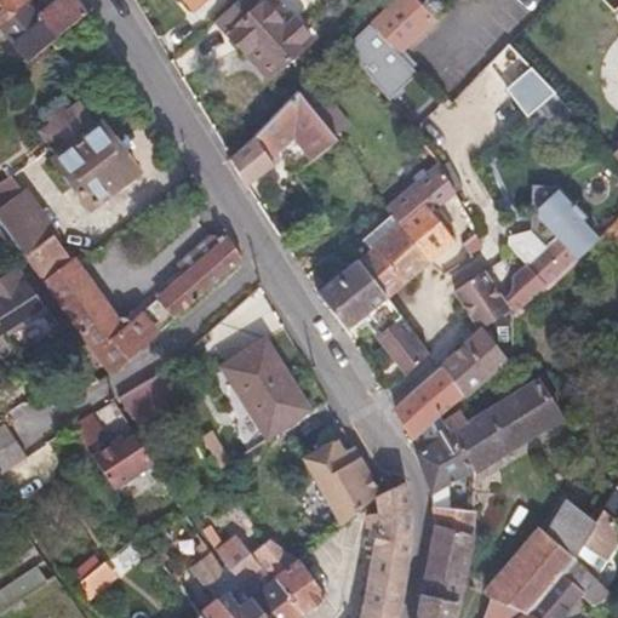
[(0,21),(4,18),(24,1),(26,0),(0,0),(0,21)]
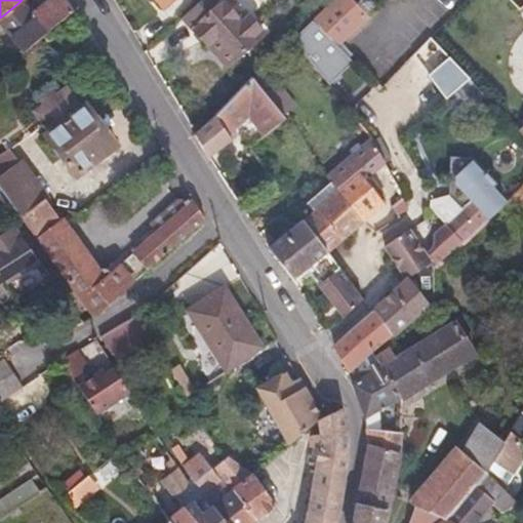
[(16,32),(12,35),(24,50),(72,11),(65,0),(49,0),(32,14),(24,4),(6,19),(16,32)]
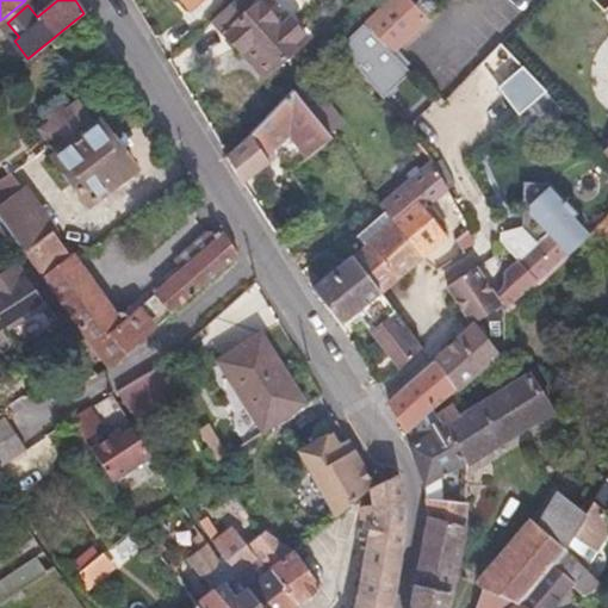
[(231,0),(210,20),(223,35),(240,54),(246,49),(266,73),(305,36),(284,13),(277,19),(259,0),(231,0)]
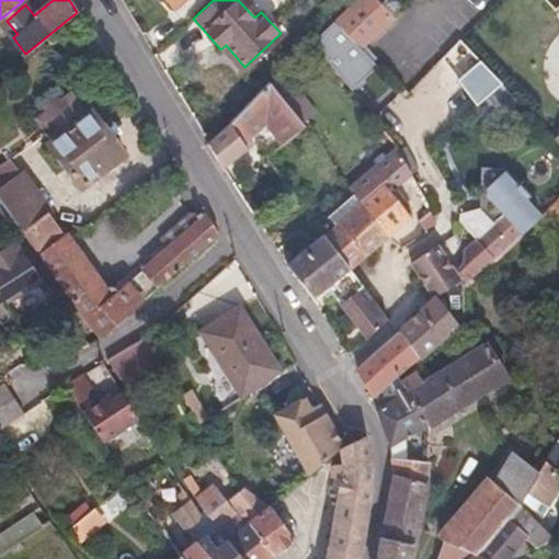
[(391,20),(373,0),(351,0),(331,20),(355,47),(391,20)]
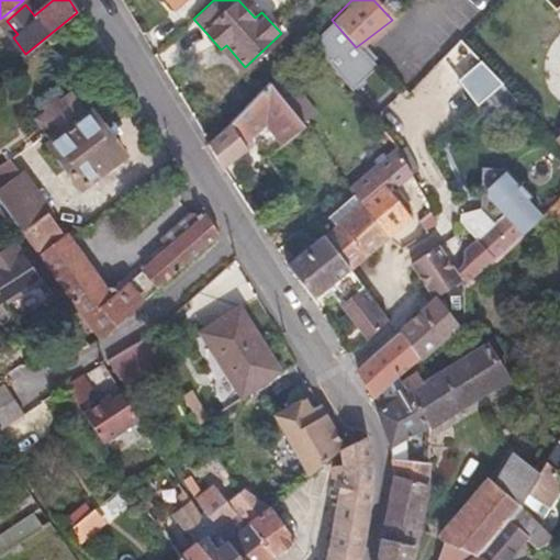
[(25,4),(22,1),(3,17),(7,21),(25,4)]
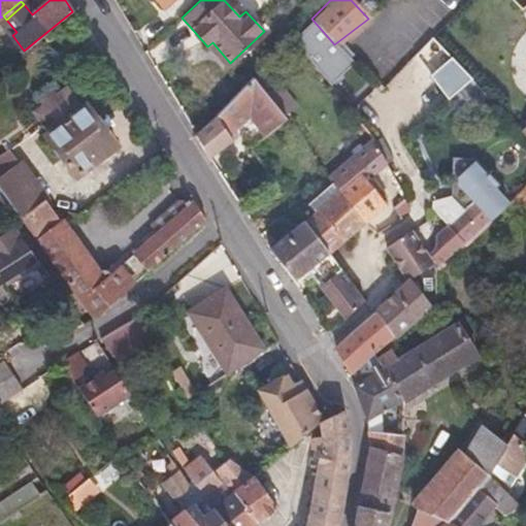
[(334,44),(311,19),(290,37),(330,83),(352,64),(334,44)]
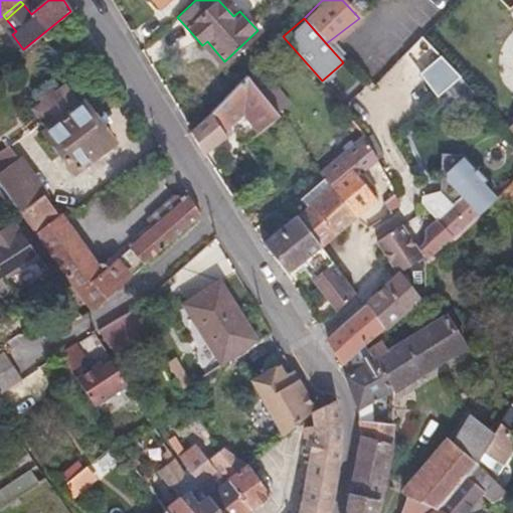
[(191,130),(203,152),(226,131),(223,127),(226,124),(221,117),(236,104),(244,113),(264,96),(247,75),(191,130)]
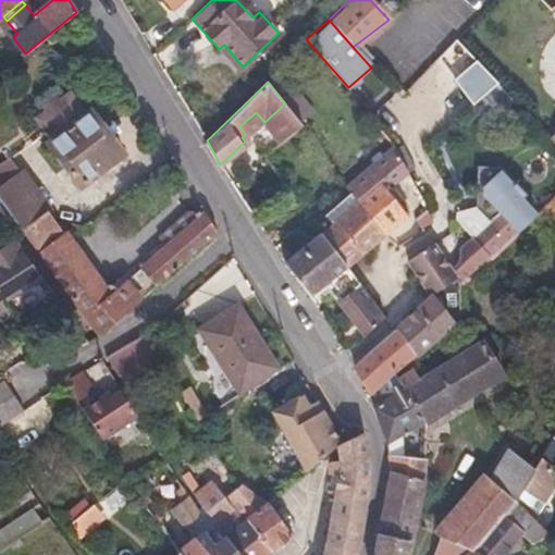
[(37,118),(53,139),(49,143),(79,185),(121,152),(91,112),(85,115),(69,94),(37,118)]
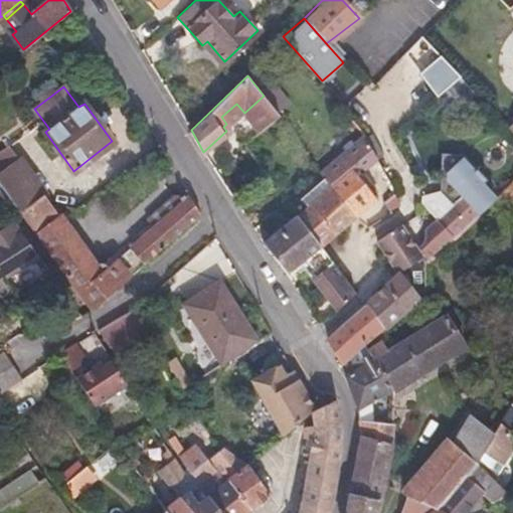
[(244,113),(262,131),(281,117),(264,96),(244,113)]
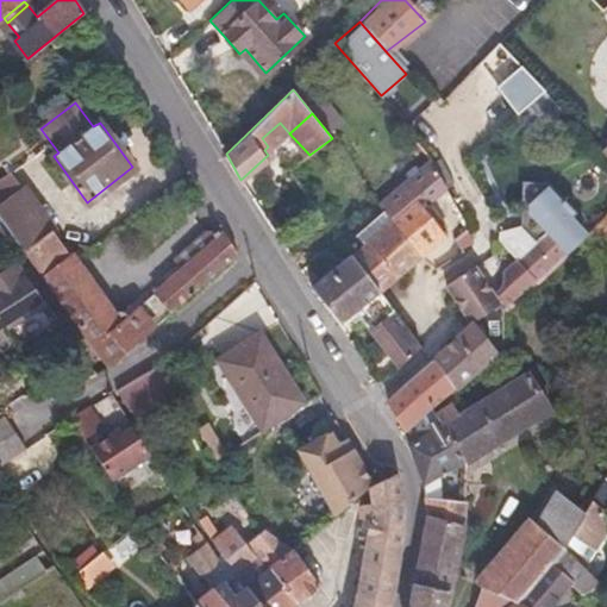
[(390,220),(419,260),(427,251),(452,232),(433,205),(449,191),(435,161),(380,202),(383,211),(390,220)]
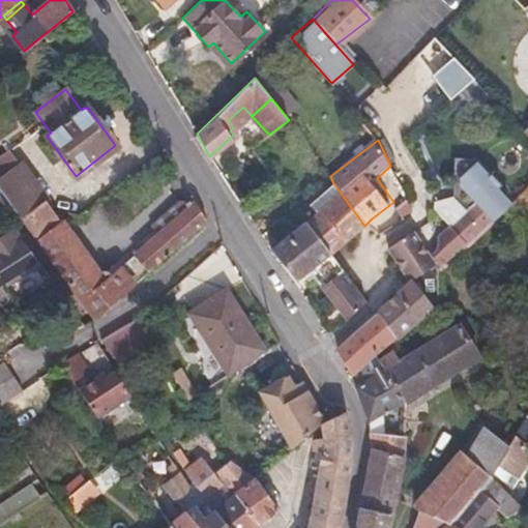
[(0,178),(19,164),(8,149),(0,155),(0,178)]
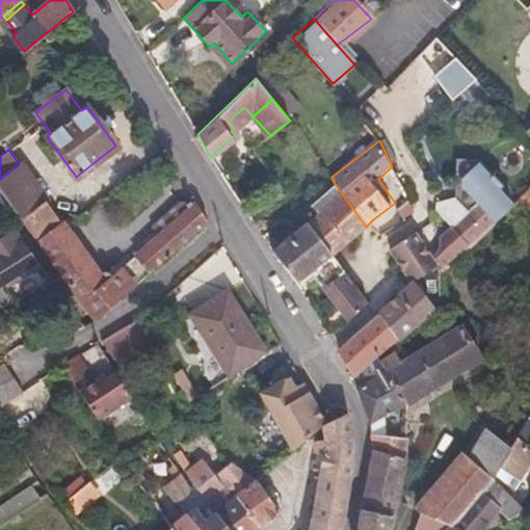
[(476,205),(493,224),(508,207),(473,161),(456,176),(454,183),(449,192),(461,208),(473,202),(476,205)]
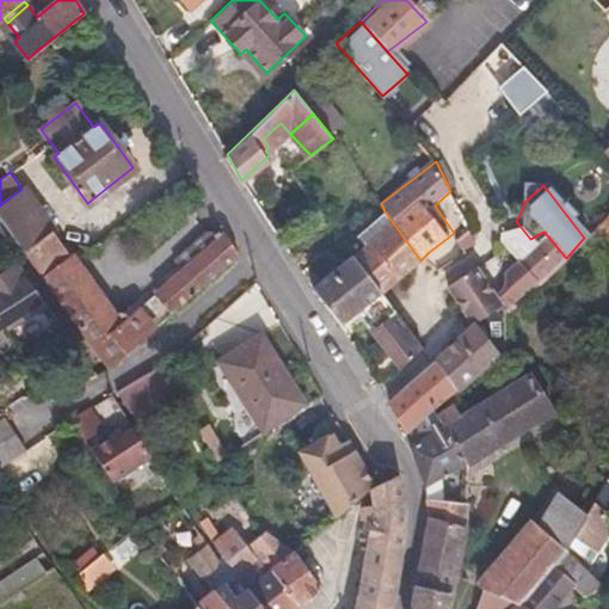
[(22,189),(0,205),(0,220),(8,231),(37,209),(22,189)]
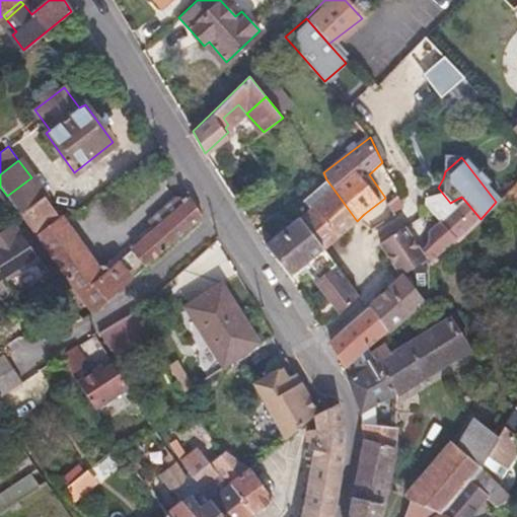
[(7,196),(21,215),(46,197),(31,177),(7,196)]
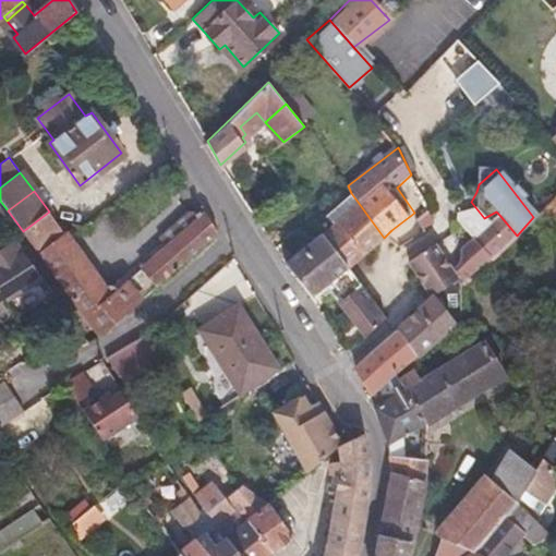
[(351,193),(326,214),(333,222),(358,202),(351,193)]
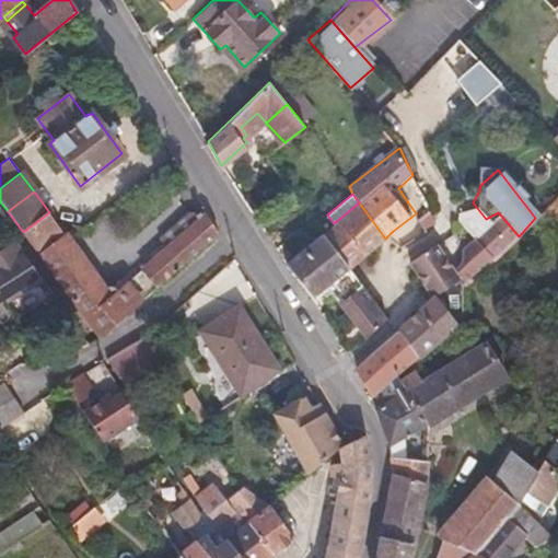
[(325,230),(351,265),(385,239),(359,202),(334,223),(326,229),(325,230)]
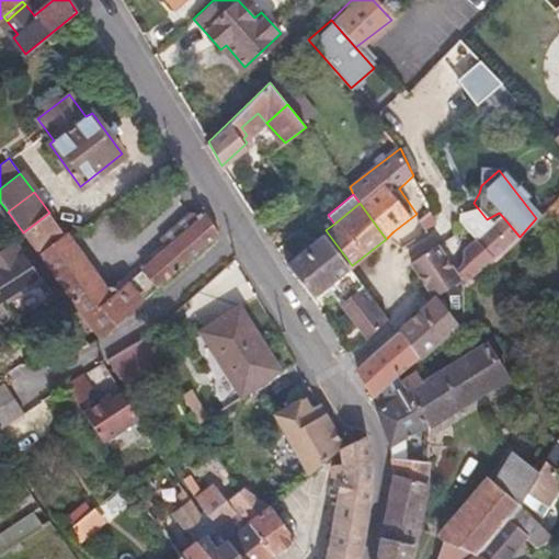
[(67,236),(42,258),(102,339),(218,231),(206,212),(201,217),(197,213),(190,212),(160,238),(168,248),(124,287),(107,288),(67,236)]
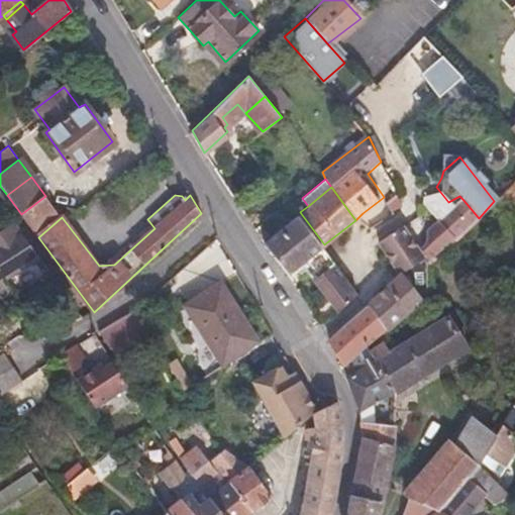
[(45,196),(21,214),(31,228),(38,237),(62,217),(45,196)]
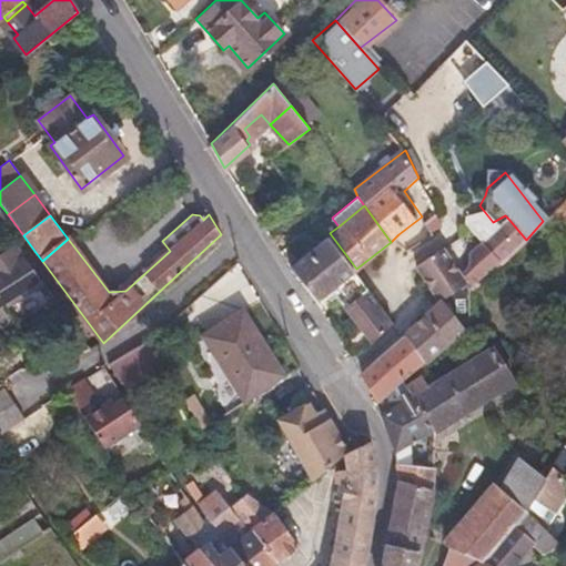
[(526,240),(508,219),(478,248),(495,268),(526,240)]
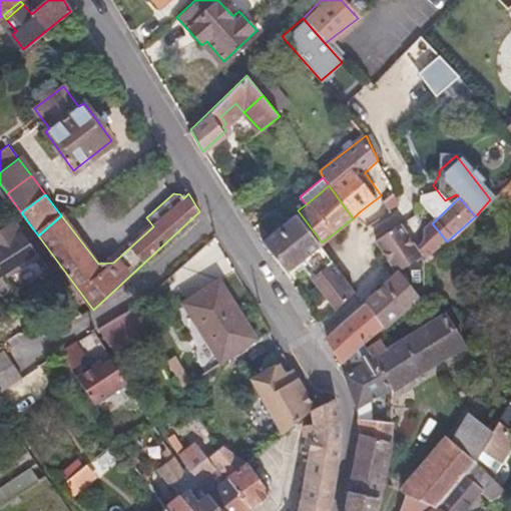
[(262,239),(288,271),(302,260),(306,266),(303,268),(336,310),(356,294),(322,242),(298,210),(262,239)]
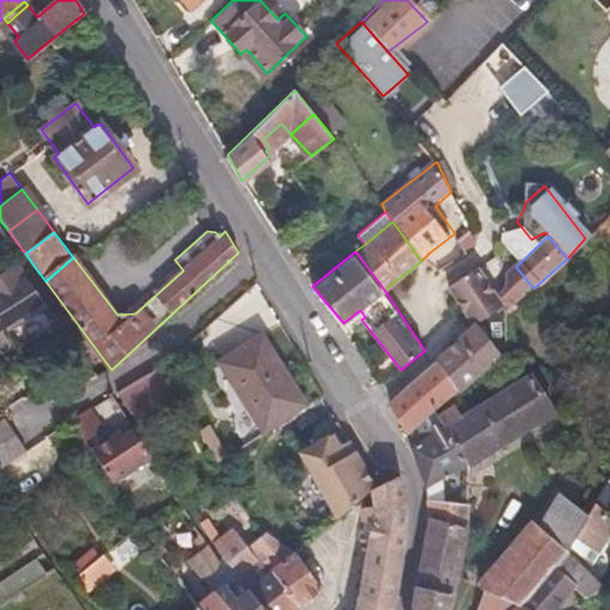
[(0,364),(22,348),(11,334),(53,304),(18,258),(0,270),(0,364)]
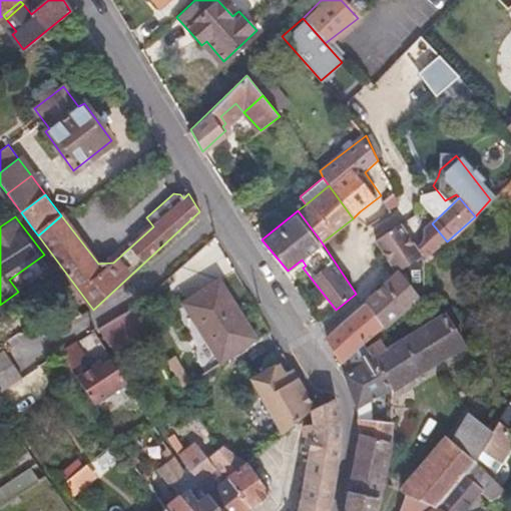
[(422,265),(447,241),(432,223),(422,231),(421,238),(414,249),(422,265)]
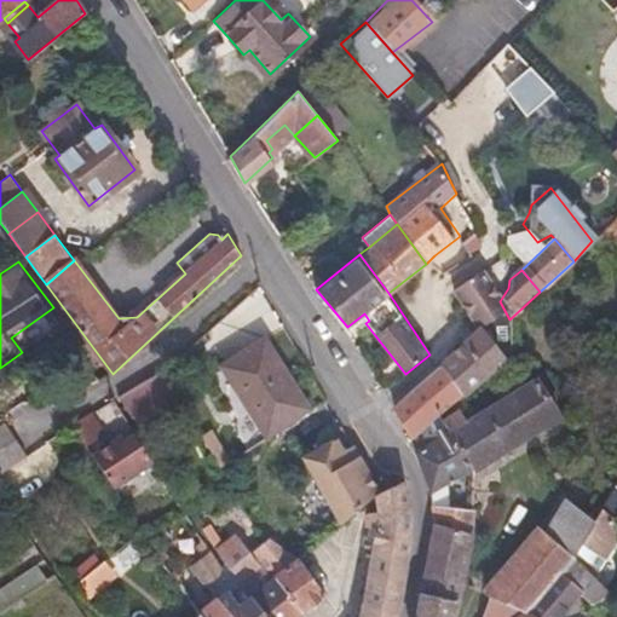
[(483,334),(443,368),(465,395),(470,391),(511,357),(514,345),(509,319),(500,301),(483,274),(455,292),(483,334)]
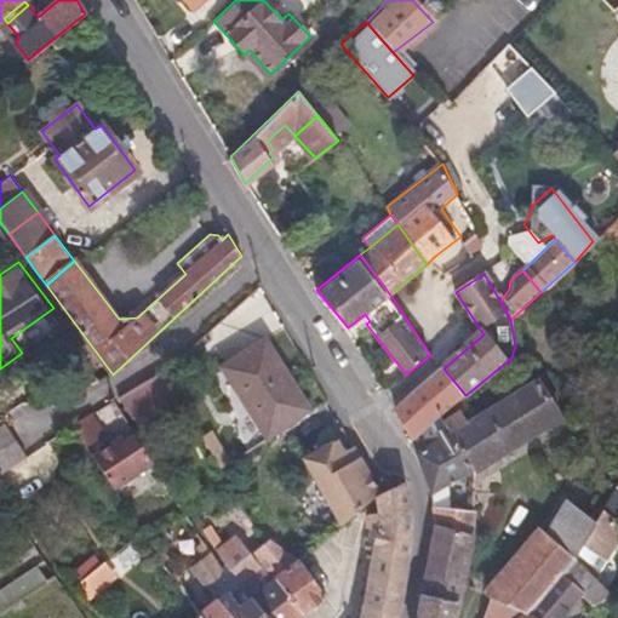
[(221,362),(241,396),(245,395),(268,429),(308,405),(265,333),(221,362)]
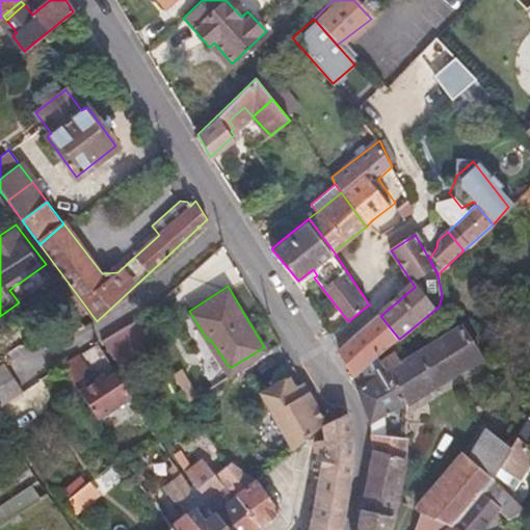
[(380,316),(338,351),(352,377),(399,339),(380,316)]
